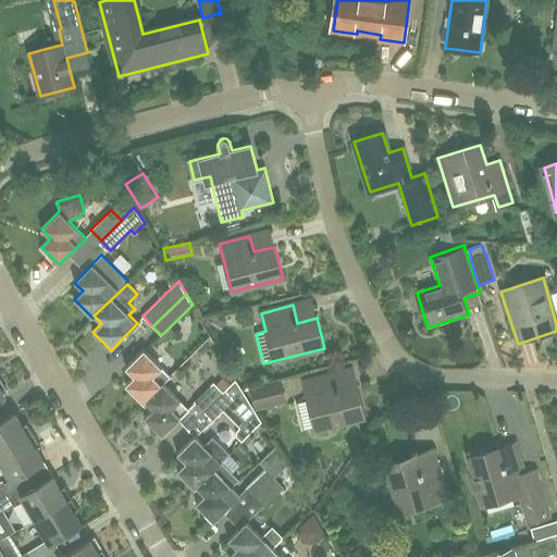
[(144,404),(145,403),(163,385),(170,379),(144,350),(125,369),(134,378),(125,386),(144,404)]
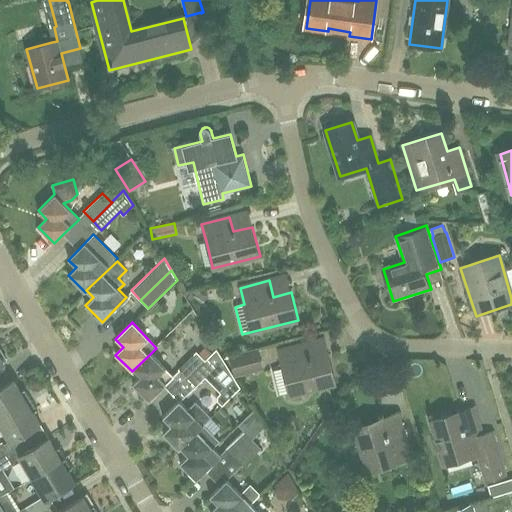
[(306,344),(278,351),(282,368),(289,393),(289,395),(336,384),(328,354),(310,359),(306,344)]
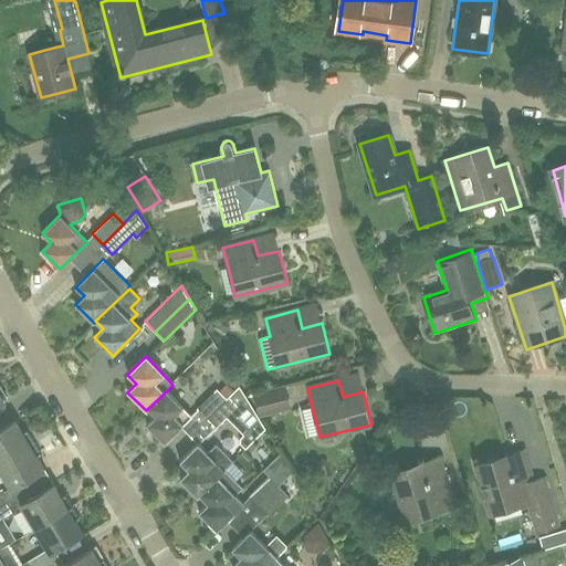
[(292,401),(287,385),(255,394),(260,410),(292,401)]
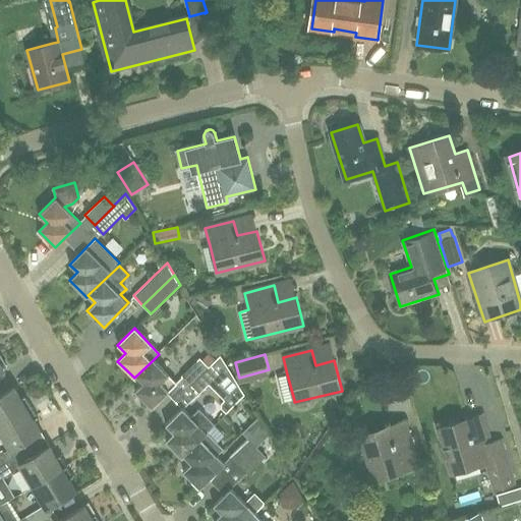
[(210,367),(190,386),(198,395),(227,366),(220,355),(209,366),(210,367)]
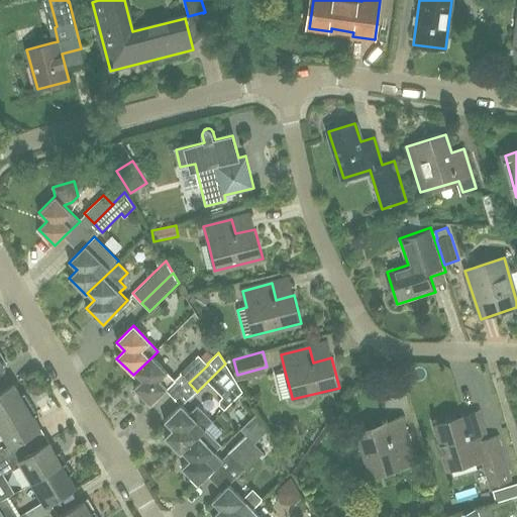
[(180,374),(189,383),(208,365),(207,364),(198,355),(180,374)]
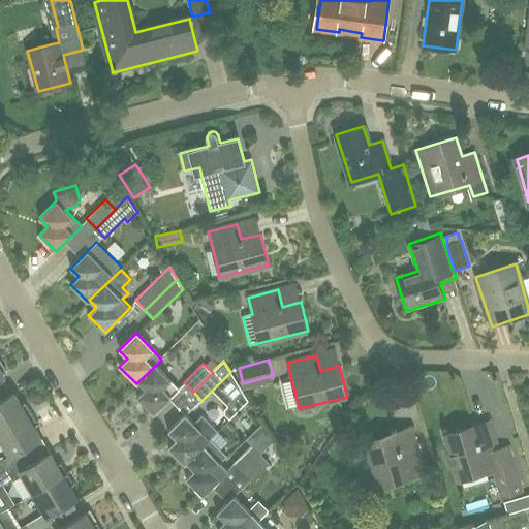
[(155,366),(137,382),(145,390),(136,398),(154,414),(170,398),(162,390),(170,381),(155,366)]
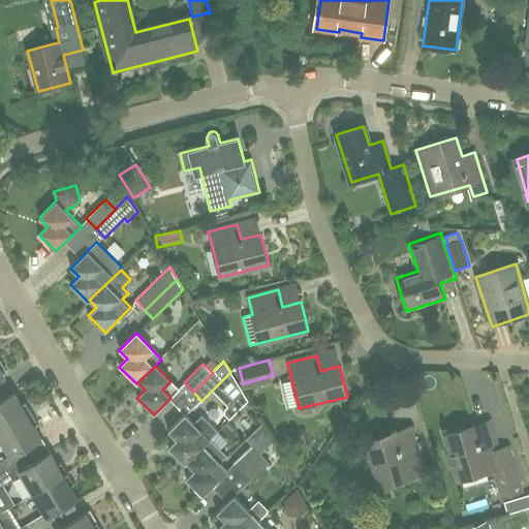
[(0,433),(32,413),(26,403),(22,405),(14,393),(0,402),(0,433)]
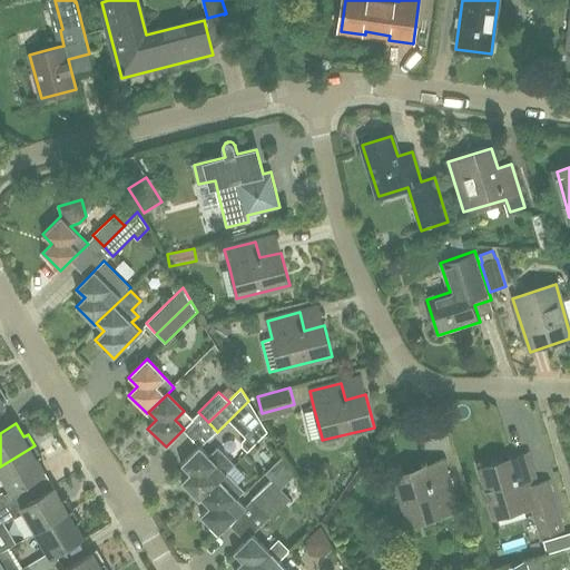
[(35,445),(0,467),(0,473),(11,493),(45,473),(37,460),(41,457),(35,445)]
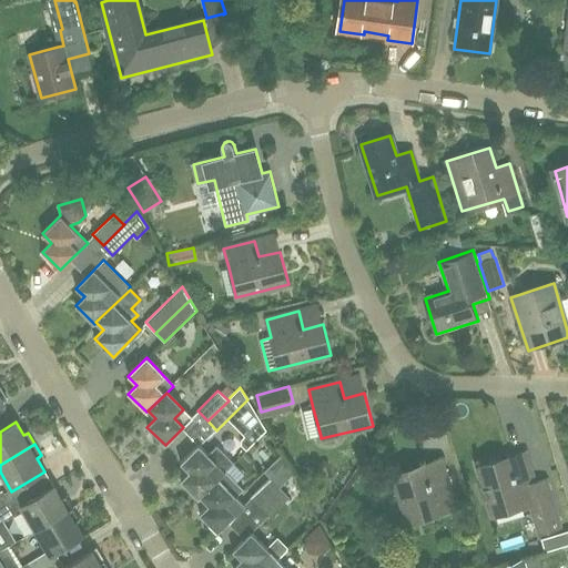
[(200,498),(226,473),(234,464),(217,446),(209,455),(199,445),(180,463),(190,473),(181,480),(199,499),(200,498)]
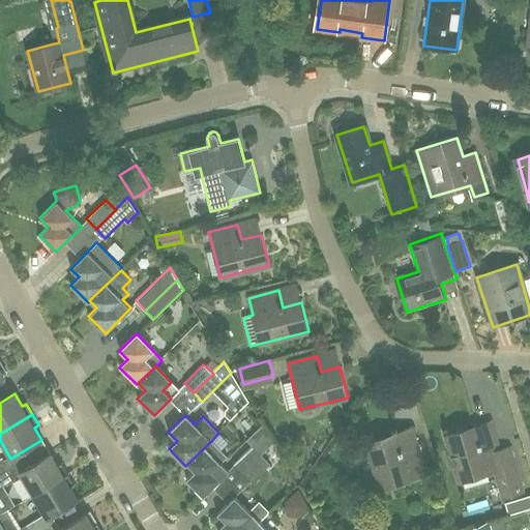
[(523,493),(514,465),(509,446),(499,449),(491,420),(446,434),(461,482),(496,472),(504,498),(523,493)]
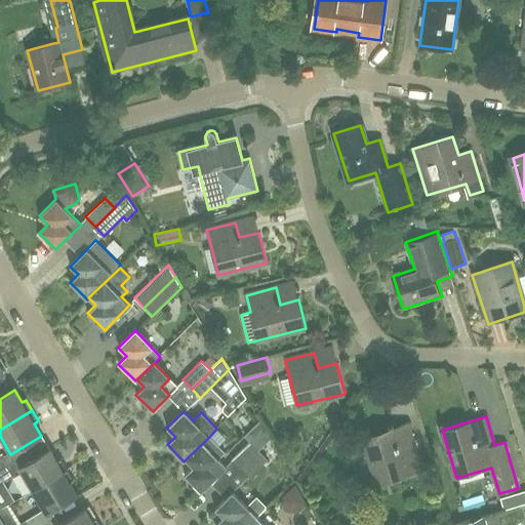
[(395,446),(390,429),(362,437),(376,485),(421,472),(412,441),(395,446)]
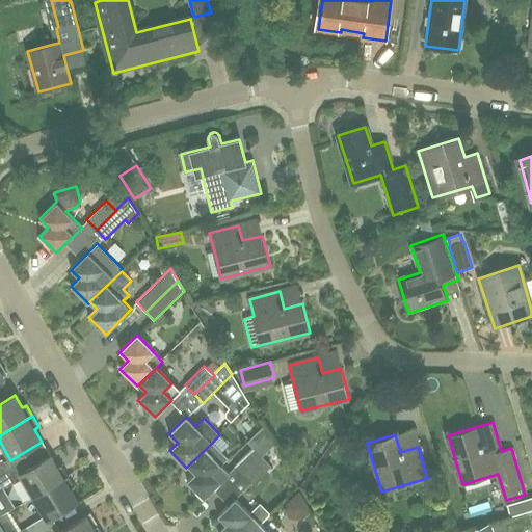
[(230,475),(220,466),(228,459),(212,443),(187,467),(195,474),(186,482),(204,500),(230,475)]
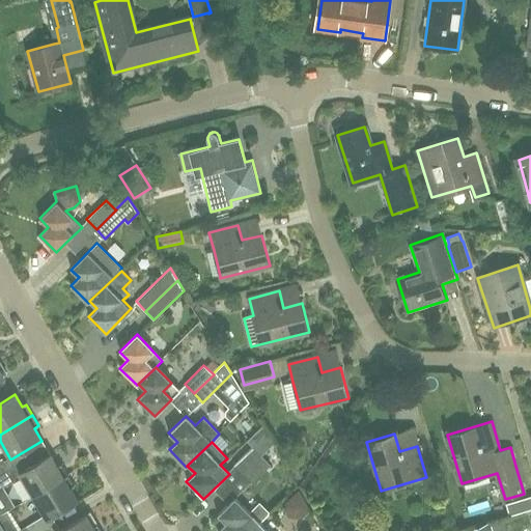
[(254,466),(262,457),(252,447),(234,466),(244,476),(254,466)]
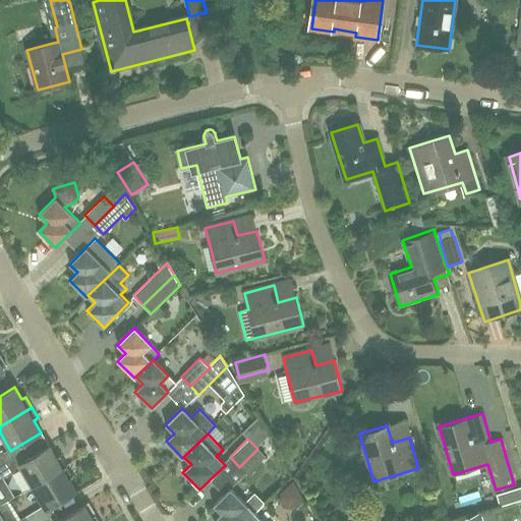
[(56,457),(50,446),(18,464),(33,487),(68,467),(60,455),(56,457)]
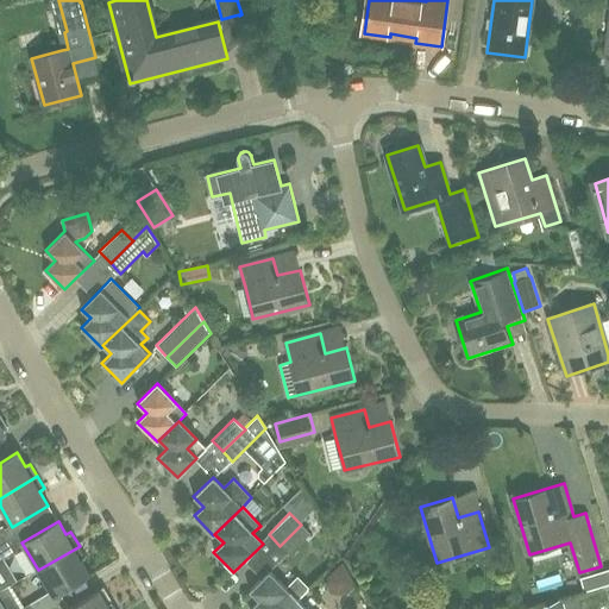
[(0,546),(13,538),(11,534),(5,525),(0,527),(0,546)]
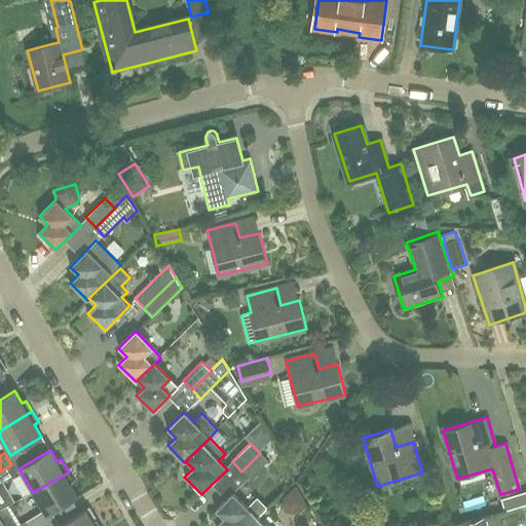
[(266,459),(260,453),(252,461),(241,472),(250,479),(268,461),(266,459)]
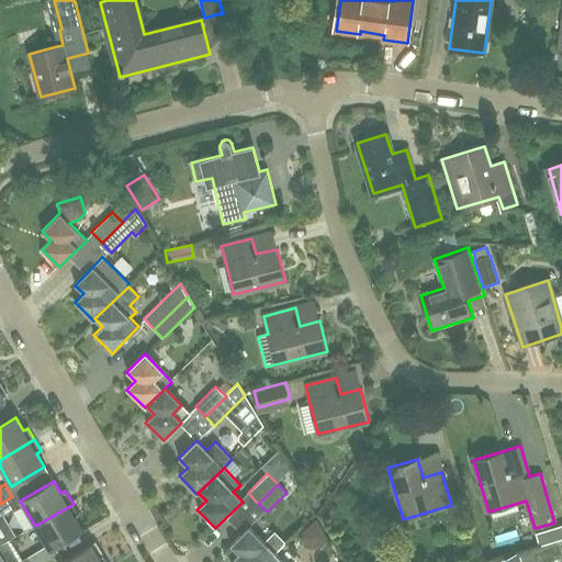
[(12,496),(0,504),(0,518),(19,508),(12,496)]
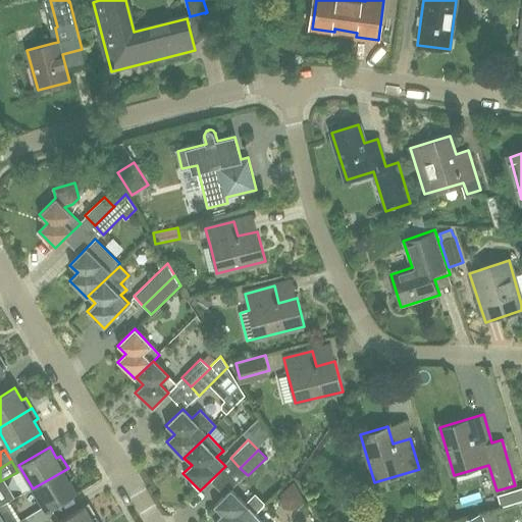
[(68,468),(33,488),(46,510),(76,491),(69,480),(73,477),(68,468)]
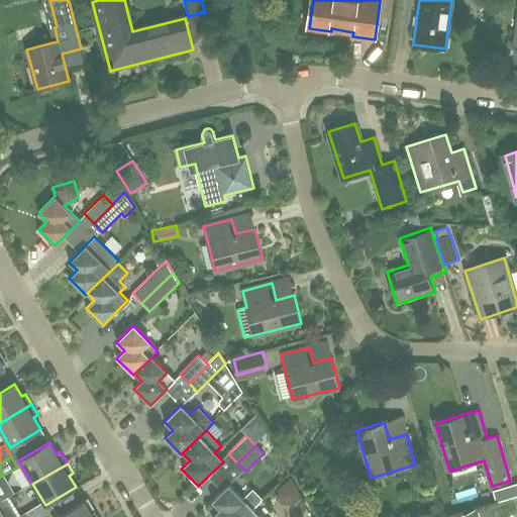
[(516,483),(493,491),(496,502),(516,496),(516,483)]
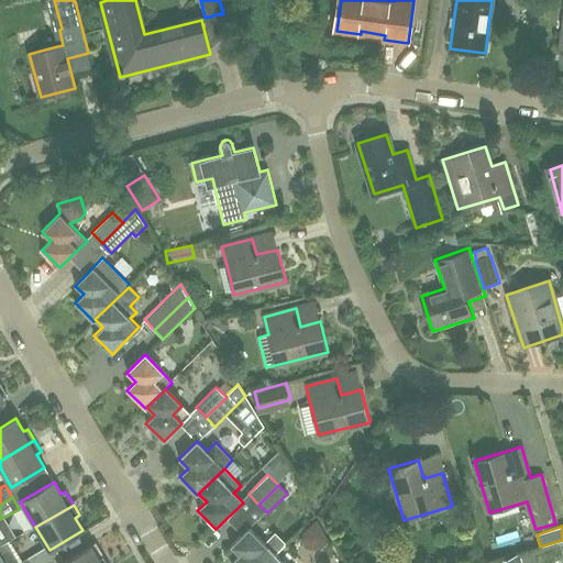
[(299,540),(309,558),(331,545),(321,527),(299,540)]
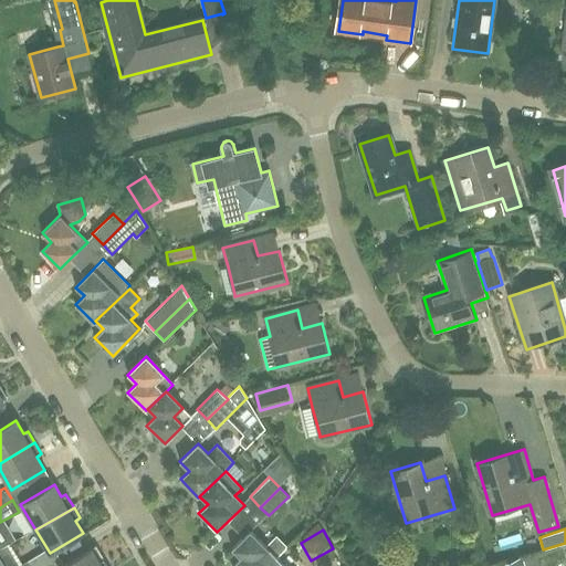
[(270,565),(278,558),(286,548),(276,538),(268,548),(250,532),(233,551),(241,558),(232,565),(270,565)]
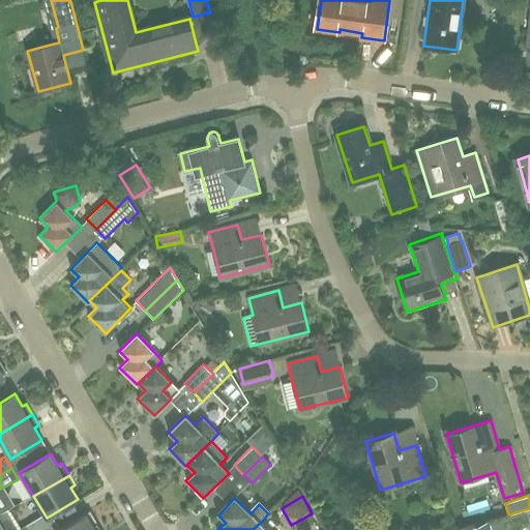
[(101,529),(97,523),(91,511),(58,529),(101,529)]
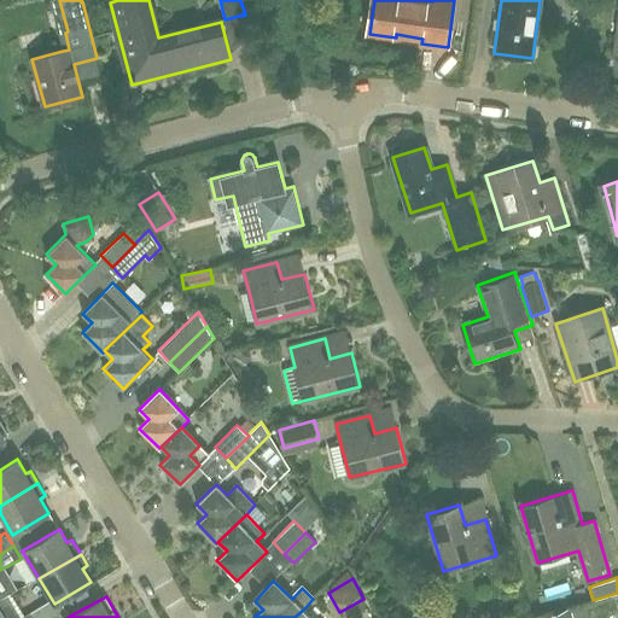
[(22,617),(52,617),(56,617),(47,604),(22,617)]
